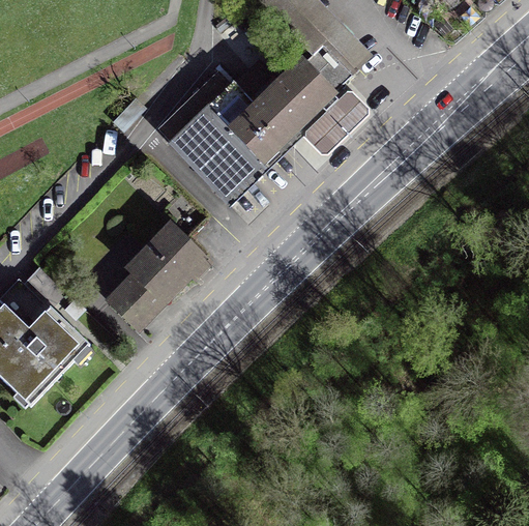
[(373,53),(321,0),(259,0),(312,53),(321,42),(352,74),(356,69),(373,53)]
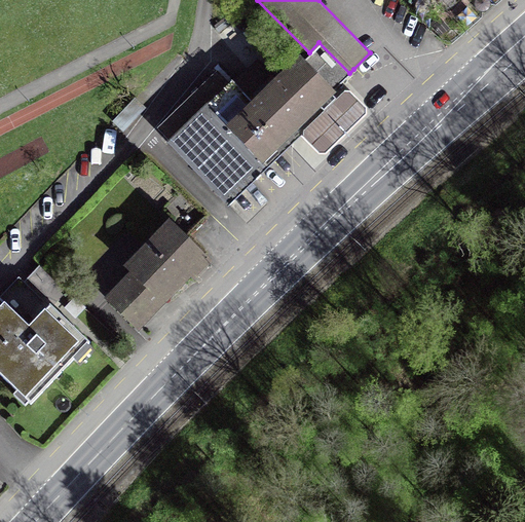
[(301,60),(332,89),(349,73),(319,42),(309,52),(301,60)]
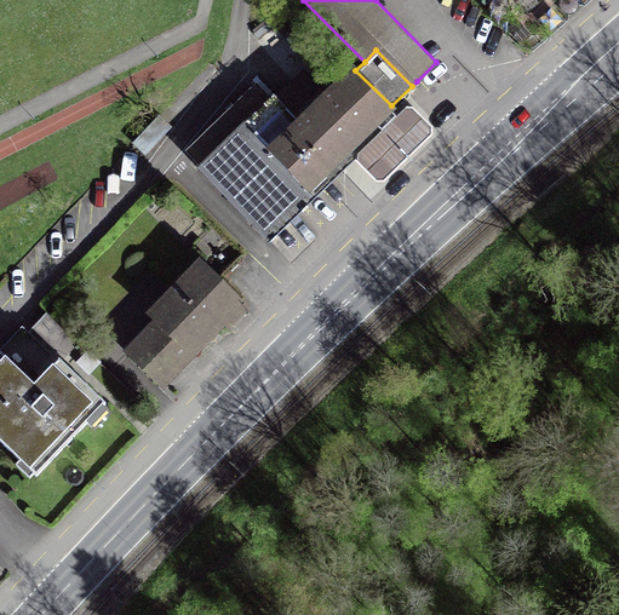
[(351,67),(298,120),(273,93),(270,96),(254,80),(183,150),(199,166),(195,168),(267,241),(327,182),(397,113),(391,105),(355,70),(351,67)]
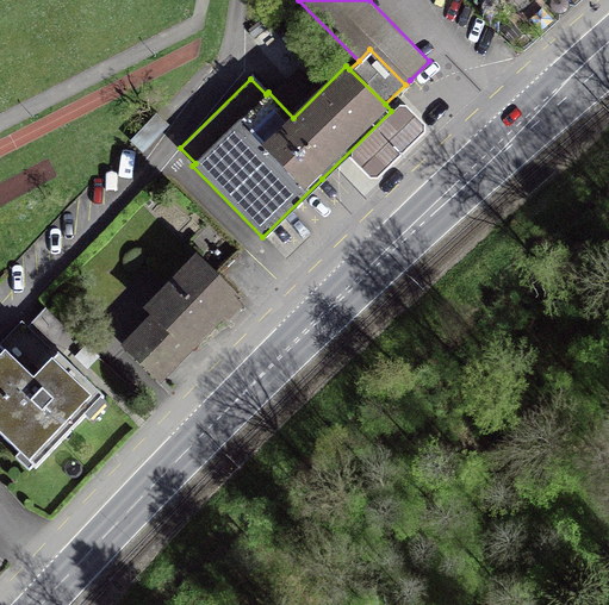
[(398,104),(350,151),(349,157),(370,176),(377,178),(424,131),(424,123),(405,104),(398,104)]
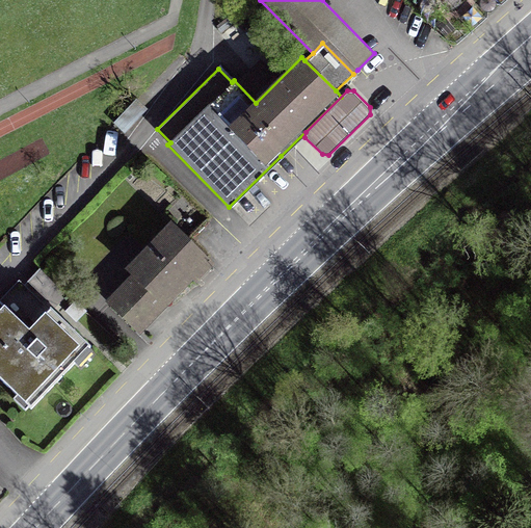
[(175,196),(166,188),(153,201),(161,210),(175,196)]
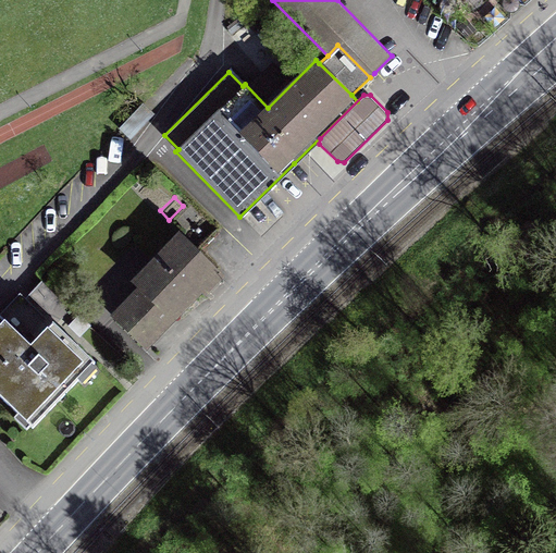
[(204,296),(224,275),(177,232),(130,282),(135,287),(109,314),(146,349),(186,308),(200,293),(204,296)]
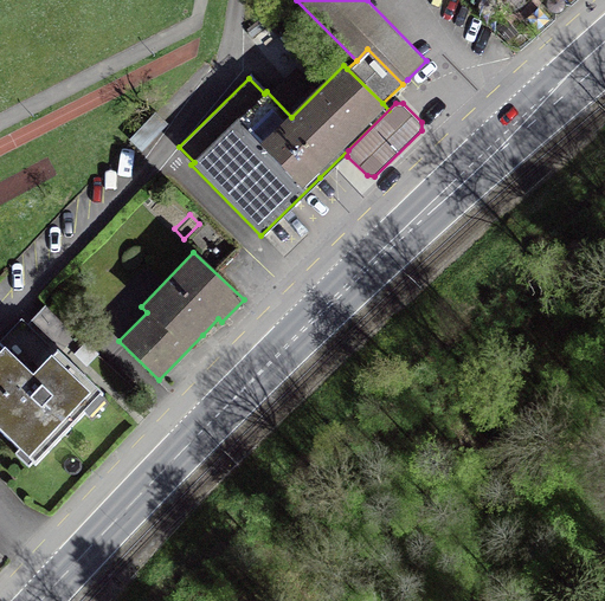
[(29,318),(52,341),(51,341),(49,344),(19,316),(0,335),(0,431),(32,461),(65,427),(98,393),(56,351),(73,333),(42,303),(29,318)]
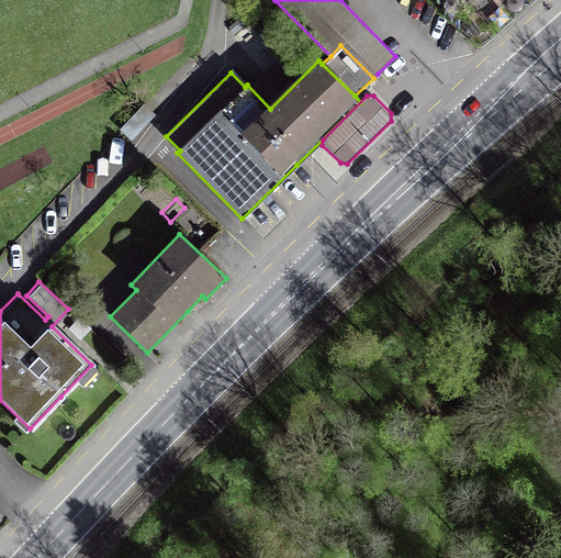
All buildings are outlined.
